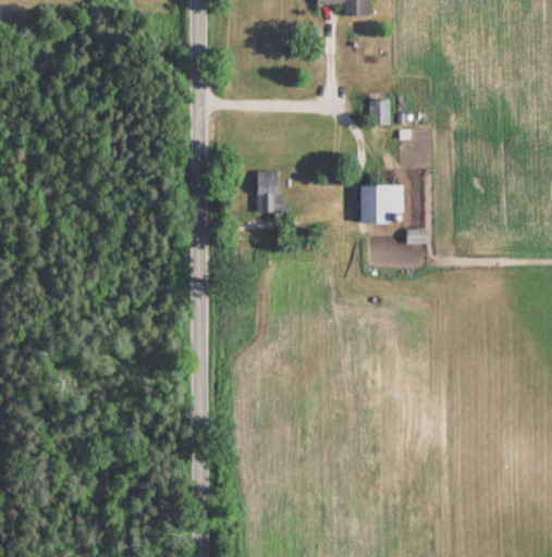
[(369,0),(317,0),(317,3),(344,3),(344,15),(369,15),(369,0)]
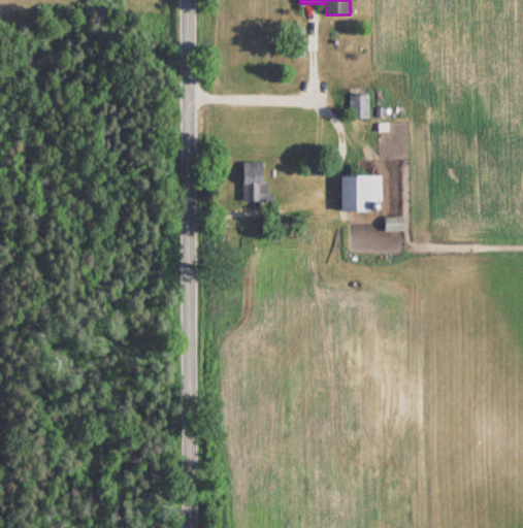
[(370,94),(351,94),(351,118),(370,118),(370,94)]
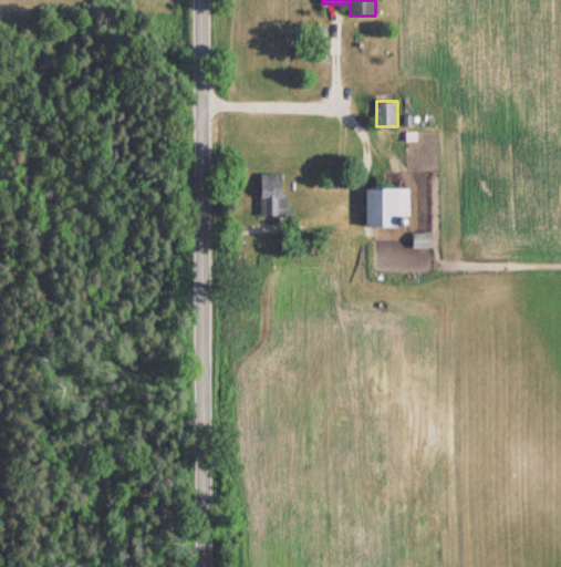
[(286,215),(286,173),(261,173),(261,215),(286,215)]
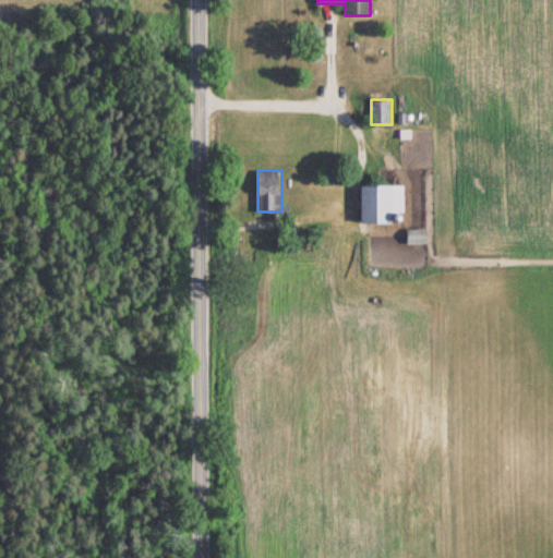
[(405,184),(362,184),(362,222),(393,222),(393,211),(405,211),(405,184)]
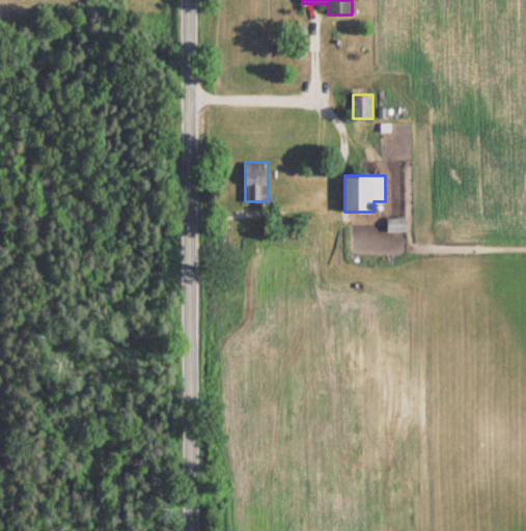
[(388,232),(408,232),(408,218),(388,218),(388,232)]
